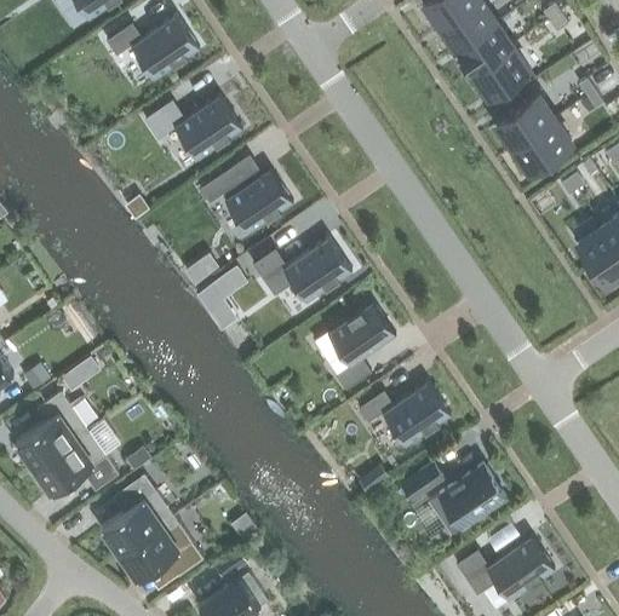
[(74,30),(118,0),(56,0),(53,1),(74,30)]
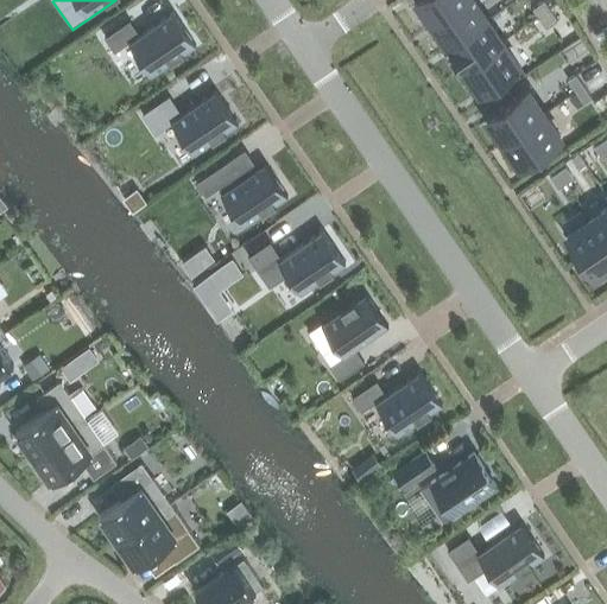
[(432,27),(472,0),(470,0),(422,0),(416,5),(432,27)]
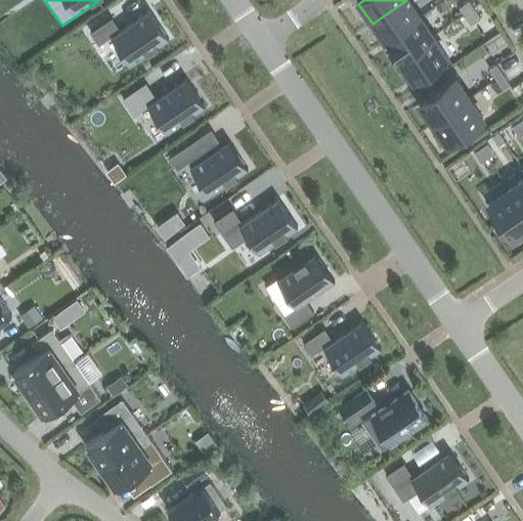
[(406,0),(373,24),(386,43),(420,19),(406,0)]
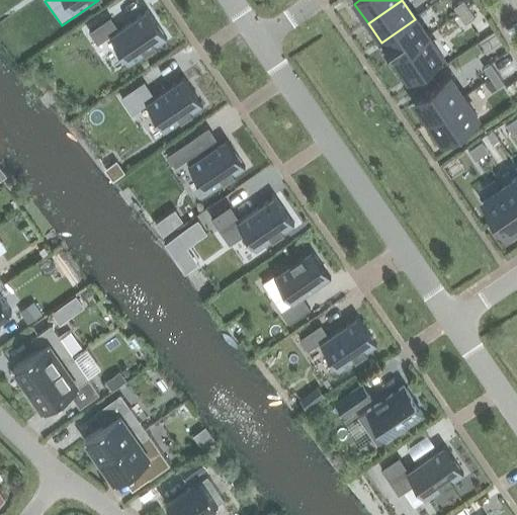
[(454,11),(459,19),(469,12),(464,4),(454,11)]
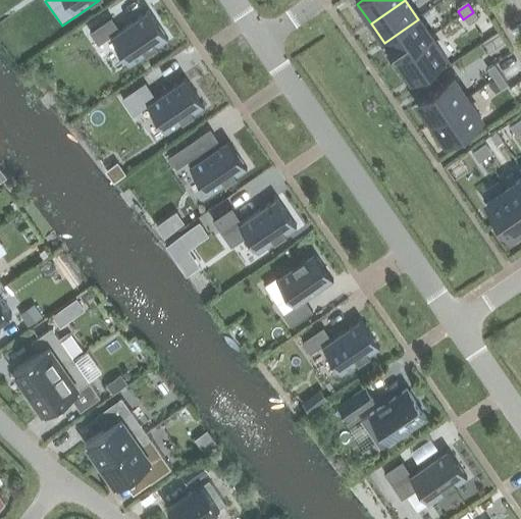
[(149,12),(120,32),(112,19),(90,35),(99,47),(111,39),(131,67),(168,41),(149,12)]
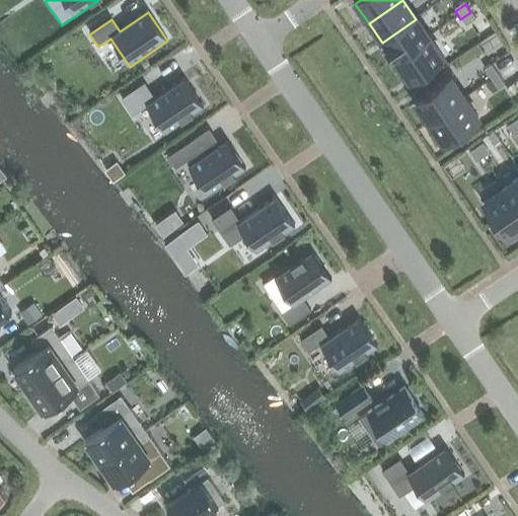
[(470,12),(460,19),(466,27),(476,20),(470,12)]
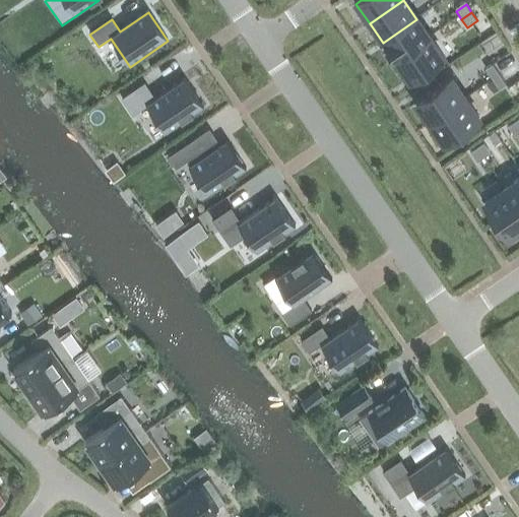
[(396,63),(430,40),(416,19),(383,43),(396,63)]
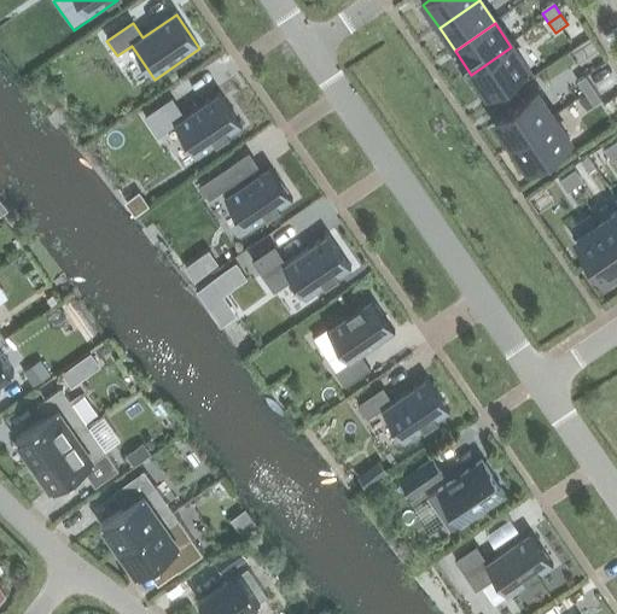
[(487,98),(528,70),(511,47),(471,75),(487,98)]
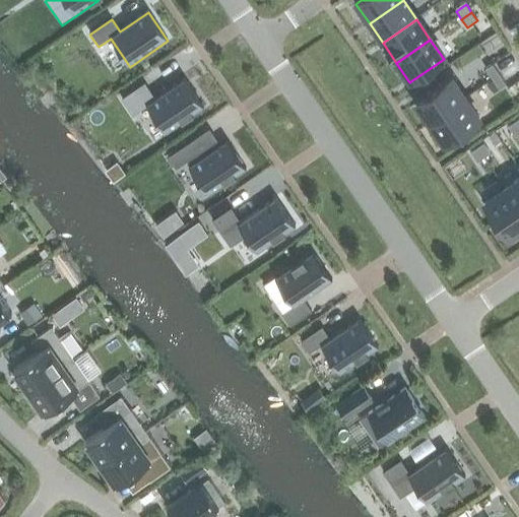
[(487,71),(493,81),(500,77),(493,67),(487,71)]
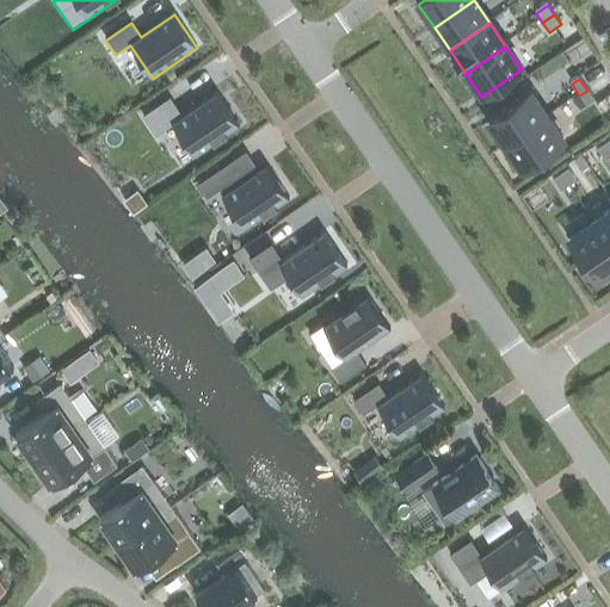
[(596,101),(587,91),(579,95),(587,107),(596,101)]
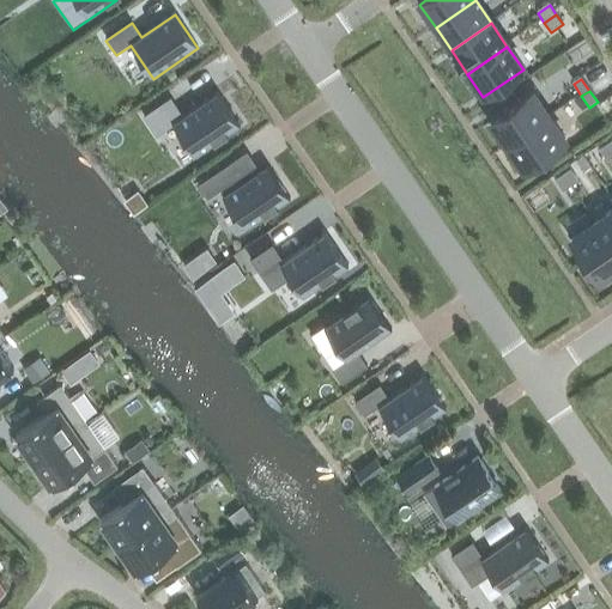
[(241,127),(218,93),(182,117),(171,101),(144,119),(157,136),(174,126),(195,158),(241,127)]
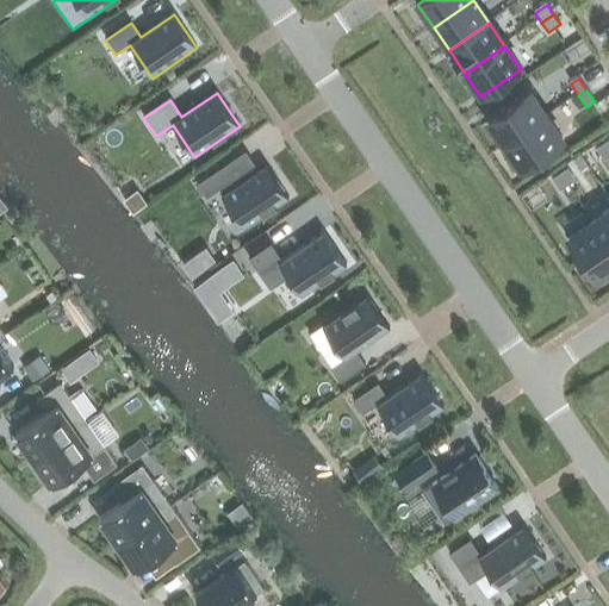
[(504,147),(546,118),(530,94),(489,123),(504,147)]
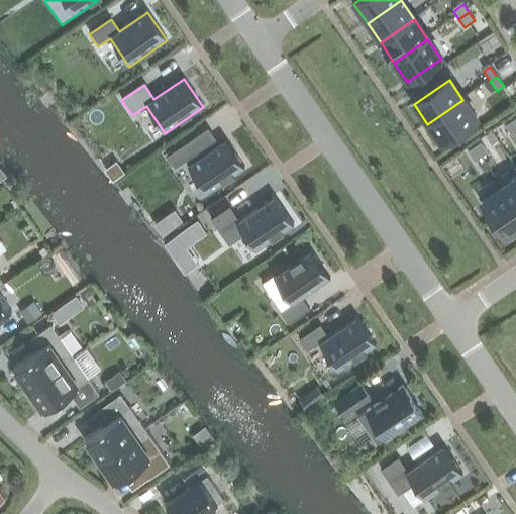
[(491,108),(487,101),(496,95),(487,82),(467,95),(480,115),(491,108)]
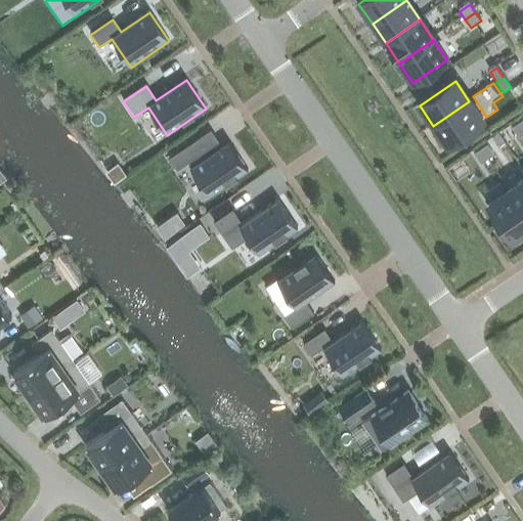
[(433,126),(447,146),(483,122),(469,101),(433,126)]
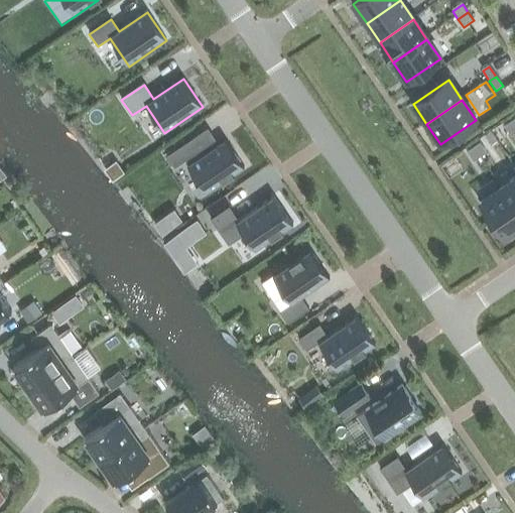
[(511,137),(514,134),(514,128),(511,123),(504,127),(511,137)]
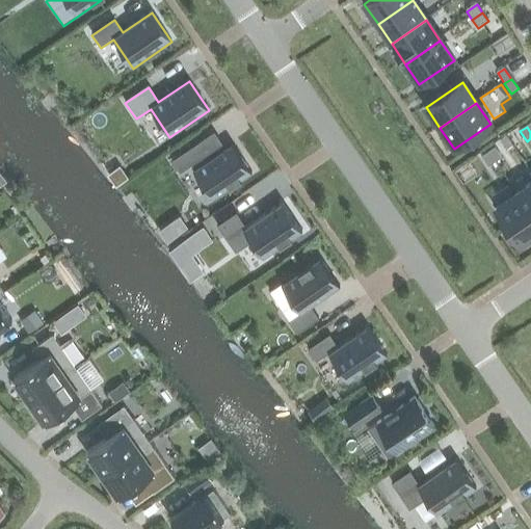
[(257,172),(237,142),(197,168),(218,197),(257,172)]
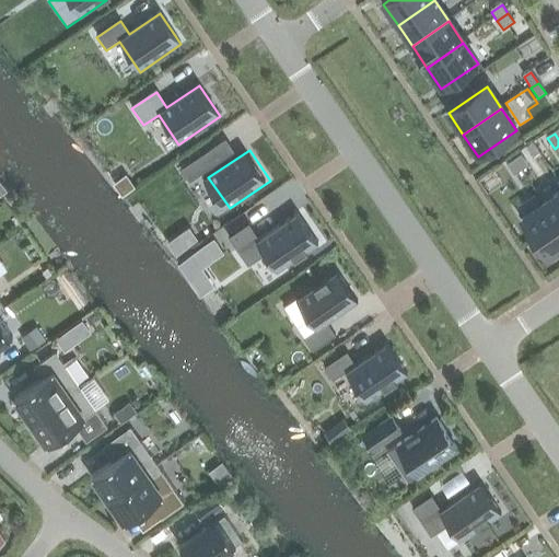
[(521,173),(528,167),(521,157),(513,162),(521,173)]
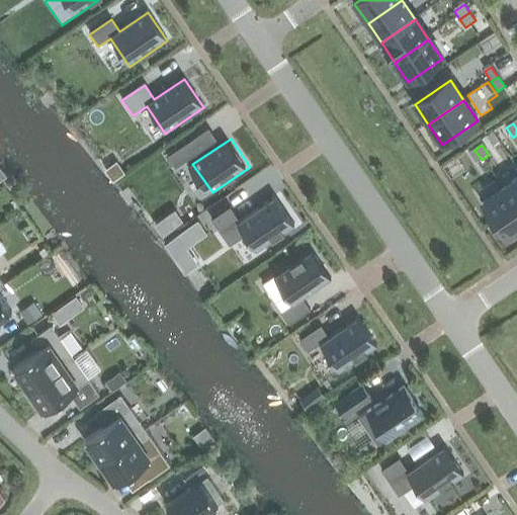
[(192,159),(184,147),(169,157),(177,169),(192,159)]
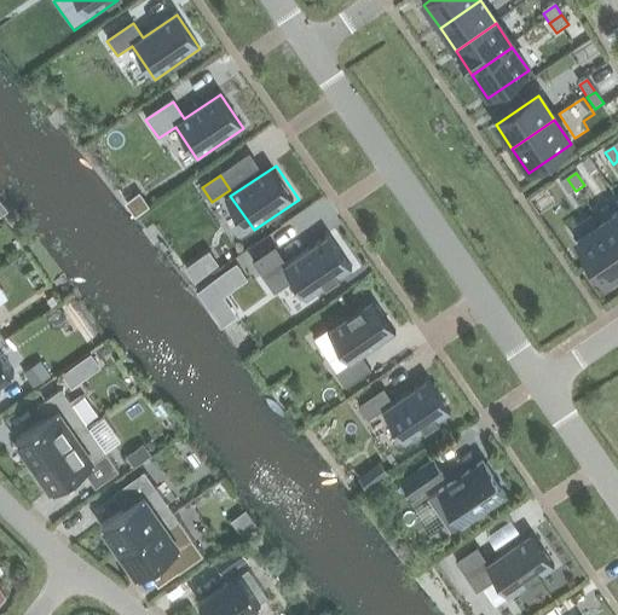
[(569,196),(576,191),(567,179),(560,184),(569,196)]
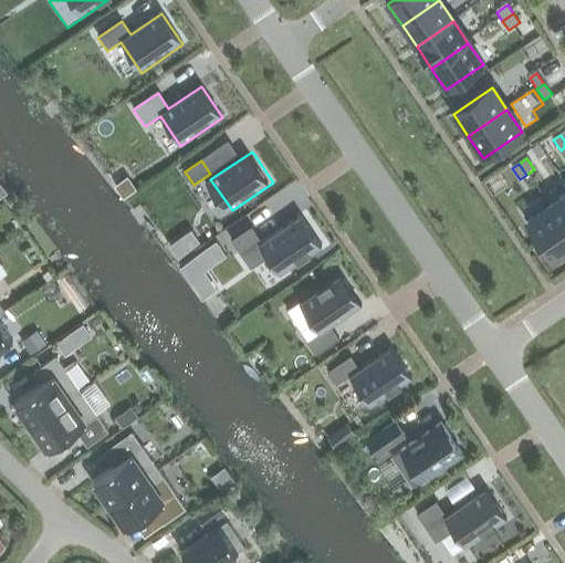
[(564,197),(548,209),(564,232),(564,197)]
